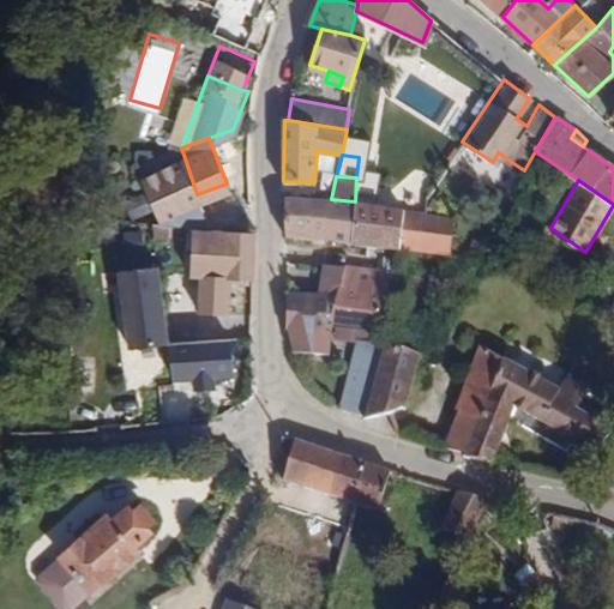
[(313,234),(353,243),(355,202),(331,199),(284,197),(284,234),(313,234)]
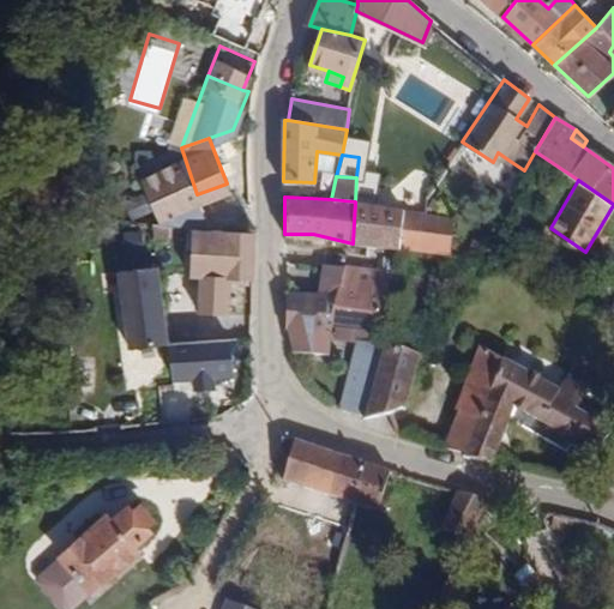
[(353,243),(398,249),(398,245),(447,252),(452,217),(426,212),(355,202),(353,243)]
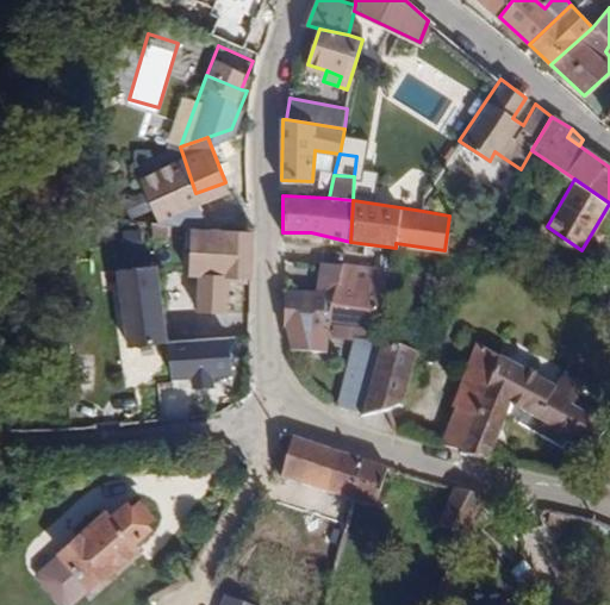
[(234,250),(257,247),(256,201),(232,204),(234,244),(234,250)]
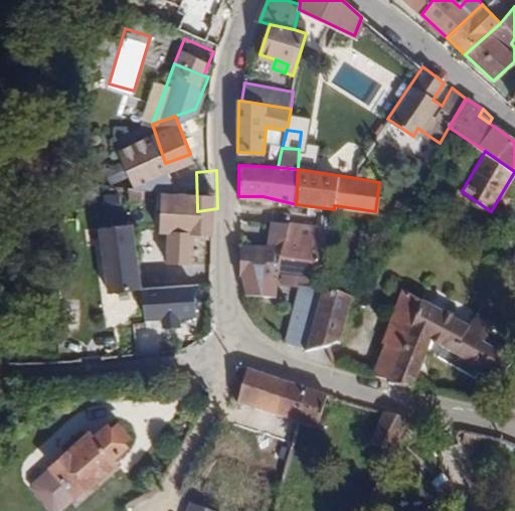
[(172,206),(197,206),(196,172),(169,177),(172,206)]
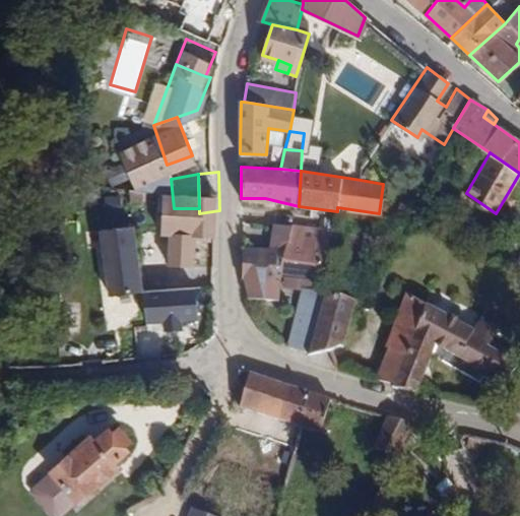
[(175,215),(178,249),(196,248),(196,214),(175,215)]
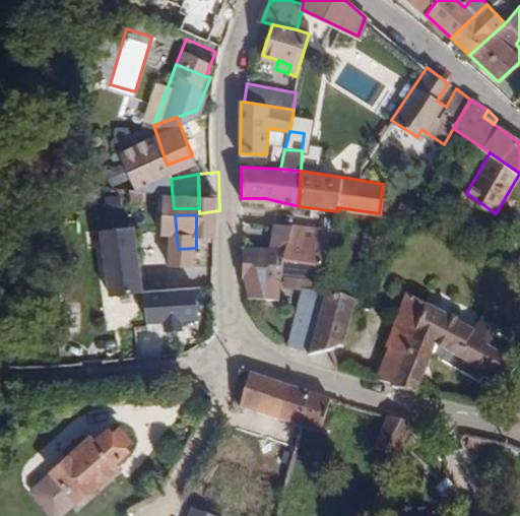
[(133,288),(144,287),(135,217),(94,223),(108,326),(137,322),(133,288)]
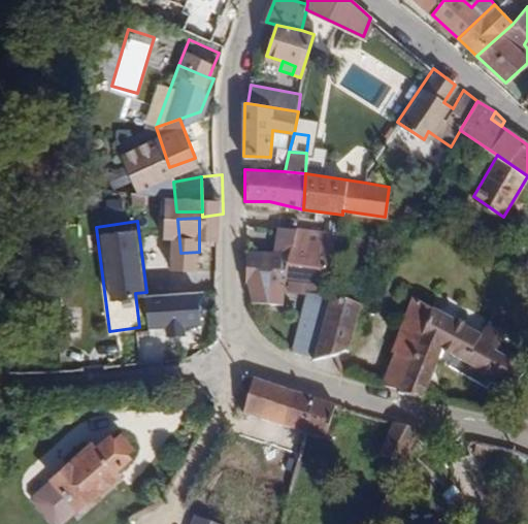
[(282,244),(291,247),(294,231),(282,229),(282,244)]
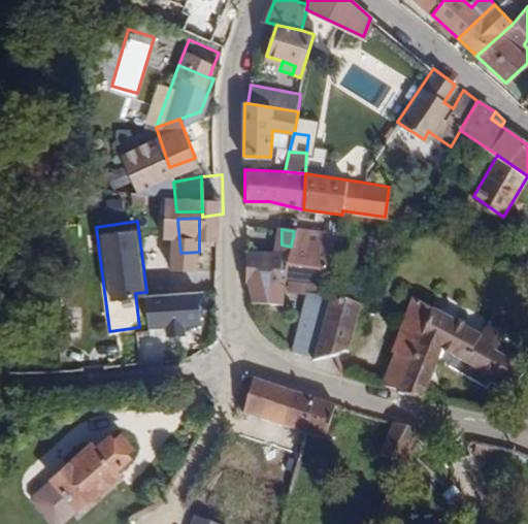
[(285,275),(322,281),(337,234),(321,233),(315,251),(291,247),(286,272),(285,275)]
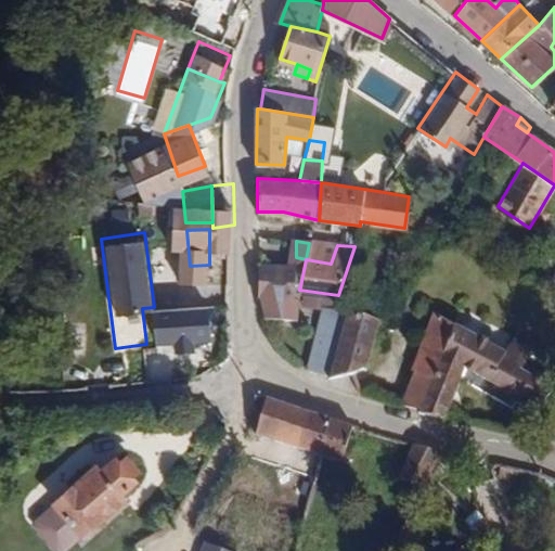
[(260,297),(288,298),(294,298),(295,286),(300,286),(306,259),(296,257),(296,265),(261,263),(258,296),(260,297)]
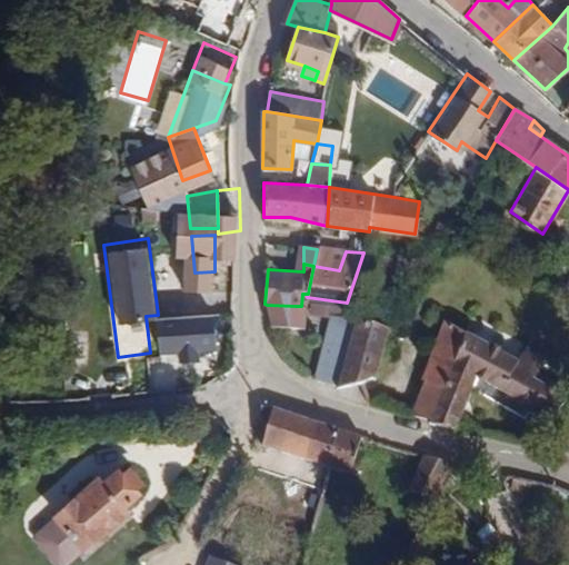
[(296,306),(267,305),(271,327),(296,327),(296,306)]
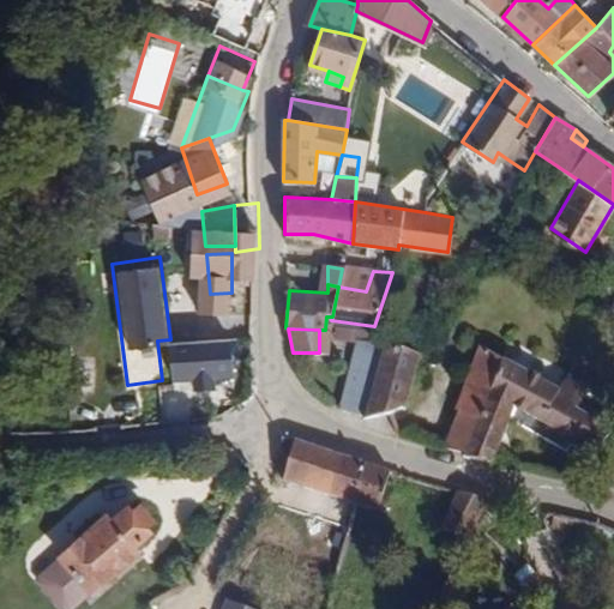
[(365,416),(387,409),(405,404),(419,350),(384,338),(383,342),(378,366),(365,412),(365,416)]
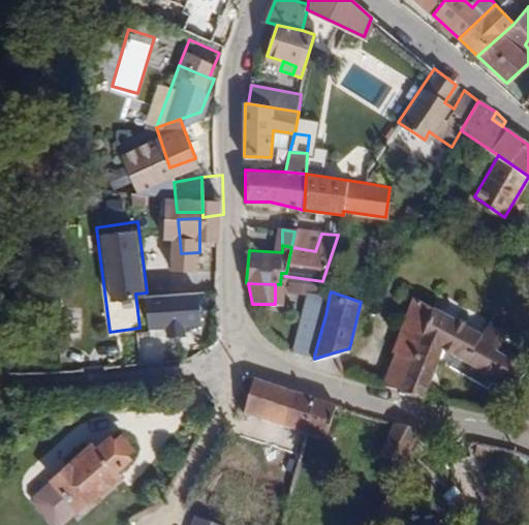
[(401,389),(425,396),(435,366),(442,348),(464,361),(511,385),(528,368),(528,367),(497,349),(507,330),(489,319),(481,333),(414,297),(394,350),(396,350),(412,358),(401,389)]
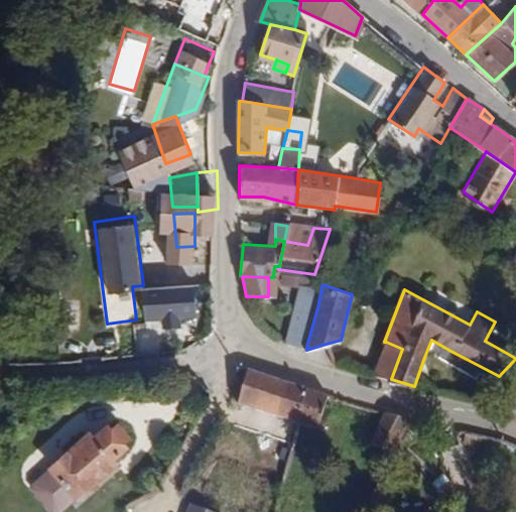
[(135,341),(182,340),(181,312),(199,312),(199,294),(145,295),(146,318),(134,320),(135,341)]
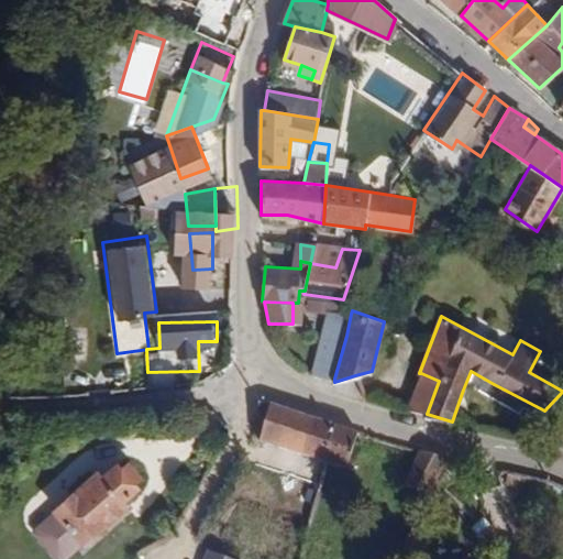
[(471,371),(463,390),(483,402),(494,384),(471,371)]
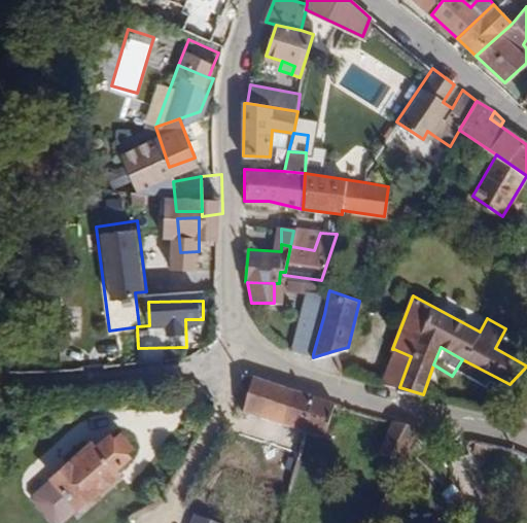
[(381,382),(399,387),(411,356),(394,349),(381,382)]
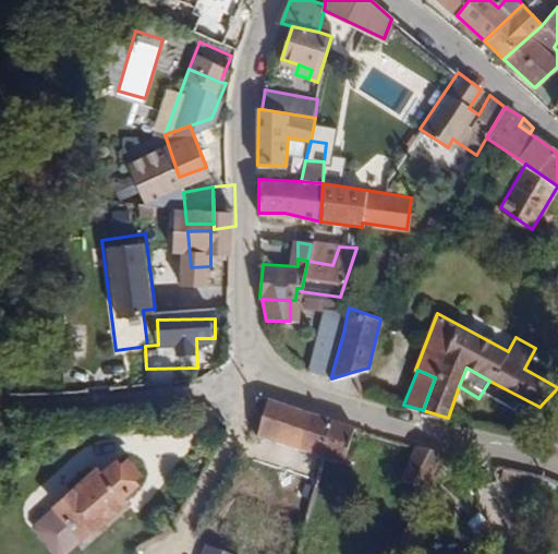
[(347,464),(360,431),(259,393),(249,421),(245,429),(296,446),(347,464)]
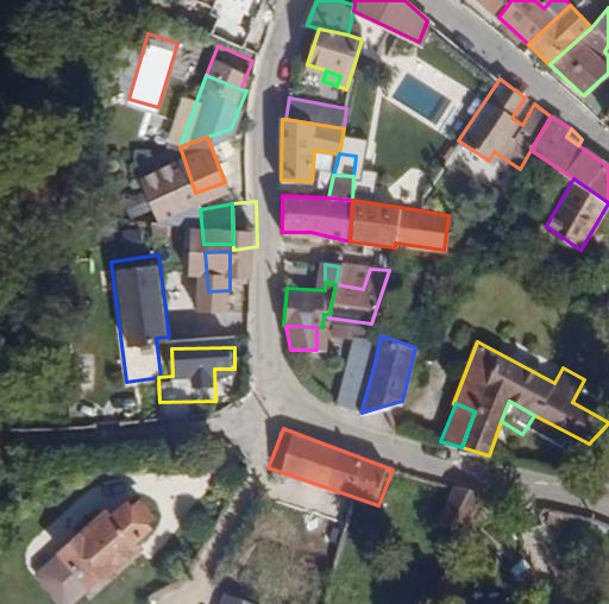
[(95,522),(119,552),(157,520),(155,517),(168,505),(164,501),(169,496),(159,484),(156,489),(152,484),(138,496),(133,491),(127,497),(120,492),(108,504),(112,508),(95,522)]
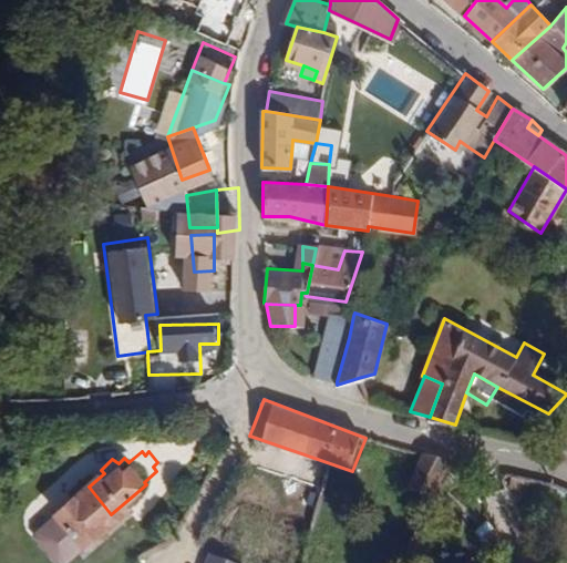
[(440,489),(447,457),(422,451),(413,483),(440,489)]
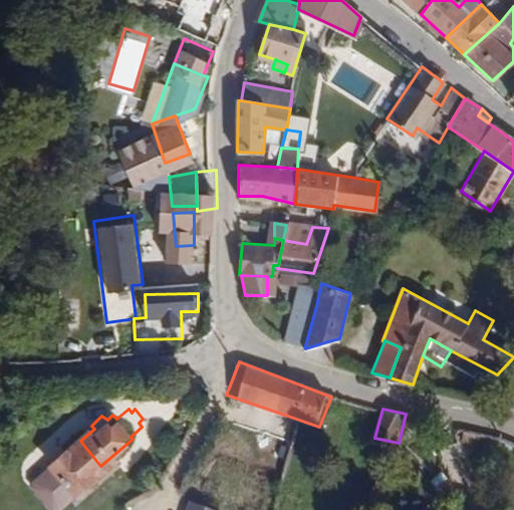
[(180,501),(199,509),(208,509),(221,487),(192,473),(180,501)]
